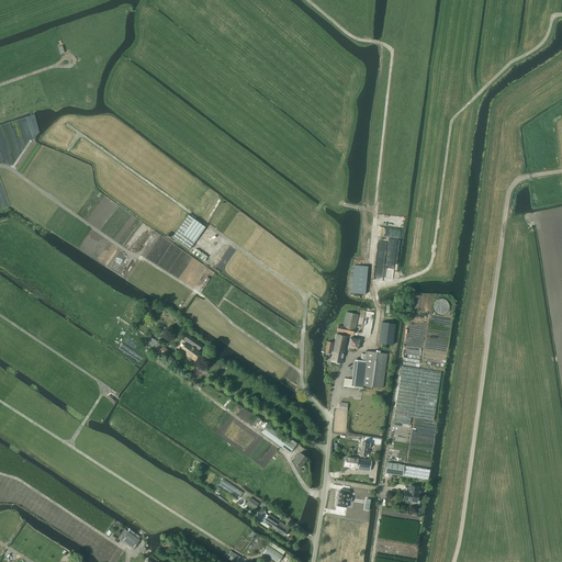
[(172,237),(190,249),(205,228),(205,227),(189,215),(179,228),(172,237)]
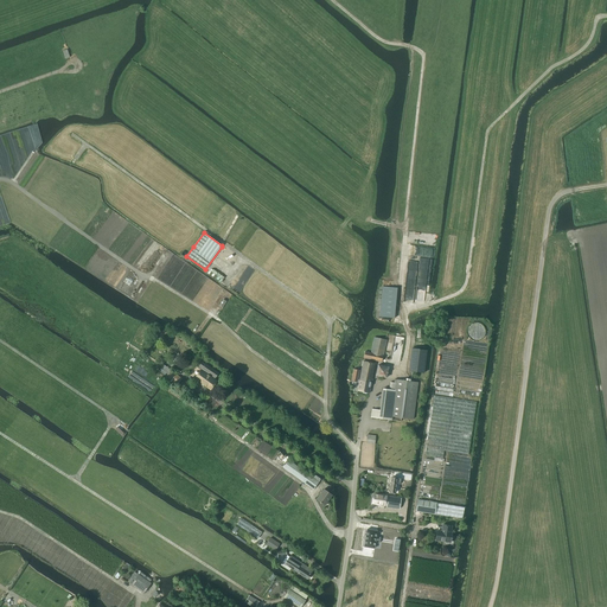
[(379,317),(395,318),(397,288),(383,287),(379,317)]
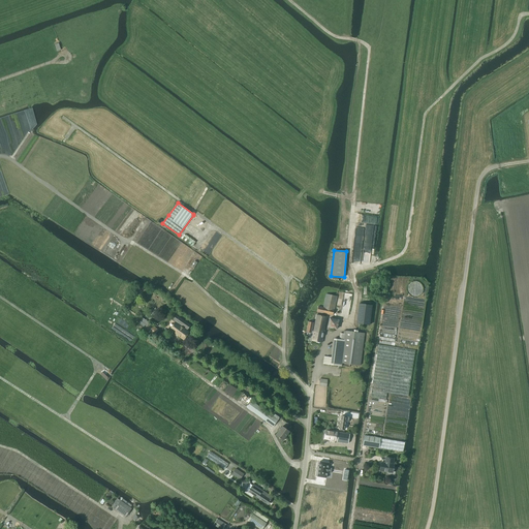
[(317,312),(333,315),(337,297),(327,293),(323,308),(318,307),(317,312)]
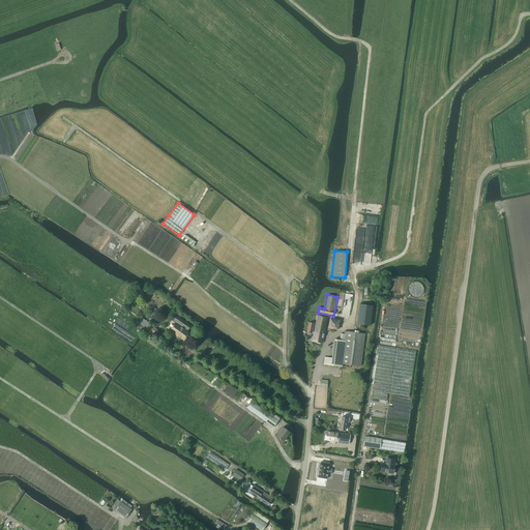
[(357,324),(371,325),(373,306),(359,304),(357,324)]
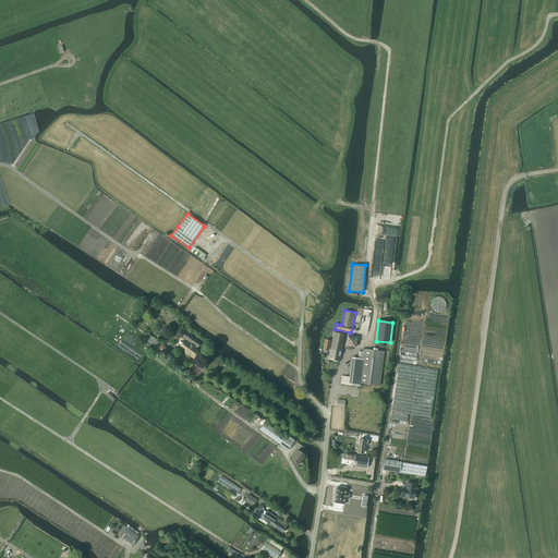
[(184,340),(179,348),(194,359),(199,350),(196,348),(197,347),(201,343),(184,331),(181,336),(180,337),(184,340)]
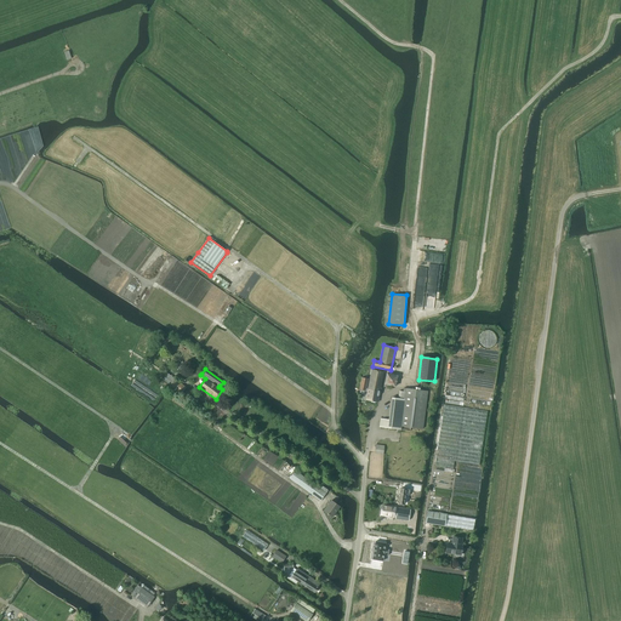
[(365,400),(377,403),(383,371),(371,369),(368,388),(366,388),(368,379),(362,377),(359,389),(368,392),(365,400)]
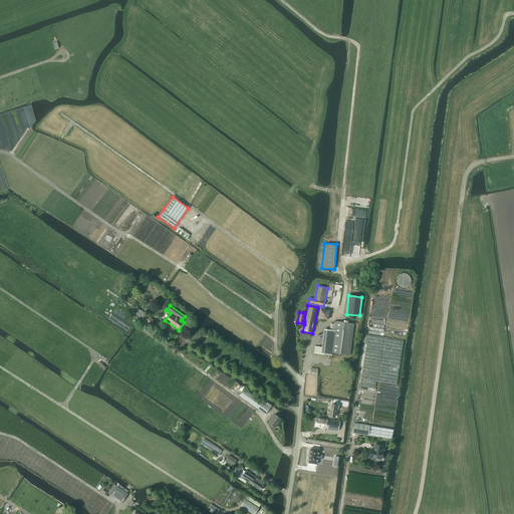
[(138,308),(134,313),(141,318),(141,319),(142,320),(140,322),(145,325),(146,323),(150,326),(155,320),(145,313),(138,308)]
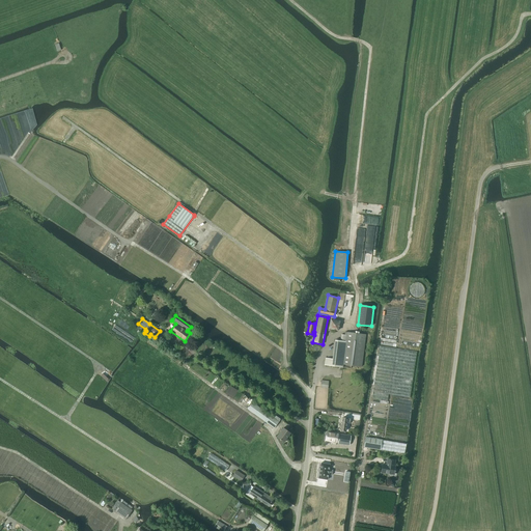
[(329,329),(338,331),(340,322),(331,319),(329,329)]
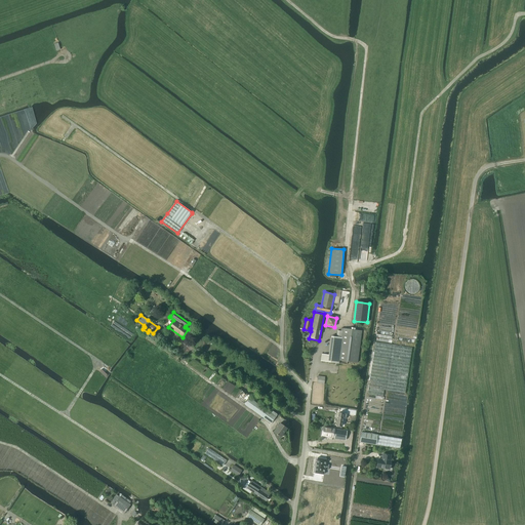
[(339,360),(357,362),(361,331),(341,328),(340,331),(337,330),(336,336),(331,336),(328,355),(321,354),(320,361),(338,363),(339,360)]
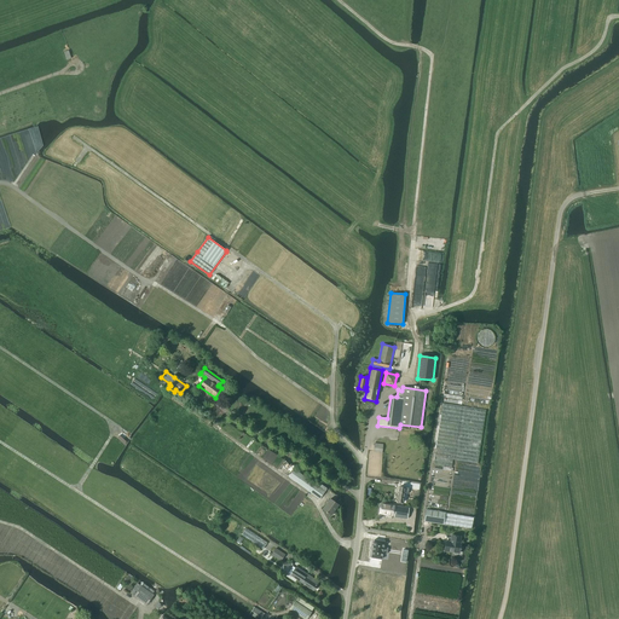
[(433,466),(451,468),(453,460),(478,463),(486,410),(444,403),(433,466)]
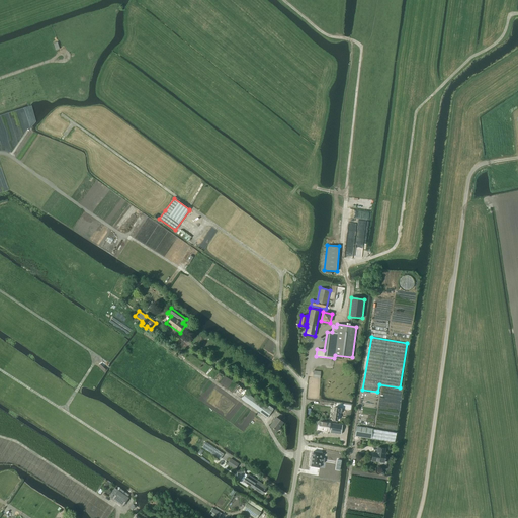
[(246,392),(241,399),(267,418),(272,411),(273,409),(267,404),(265,406),(246,392)]
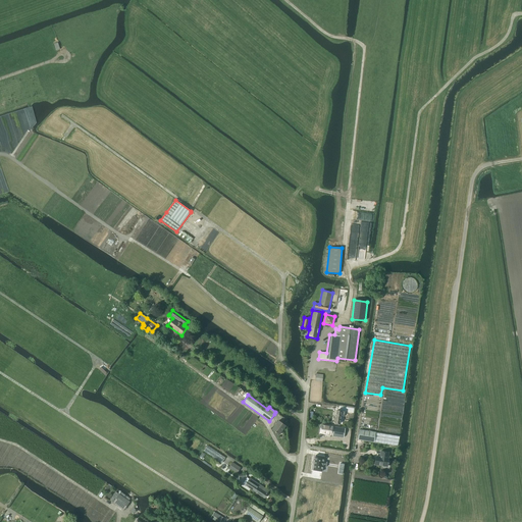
[(334,423),(340,423),(341,415),(344,416),(345,411),(336,410),(334,423)]
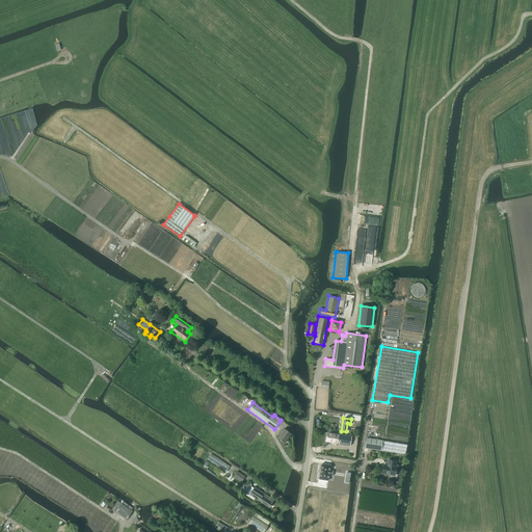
[(277,437),(285,443),(291,434),(284,429),(277,437)]
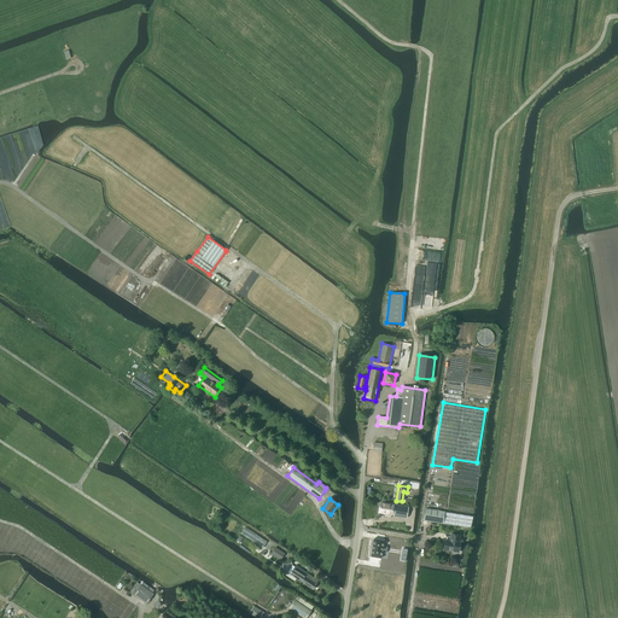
[(380,502),(379,512),(392,514),(392,509),(394,505),(380,502)]
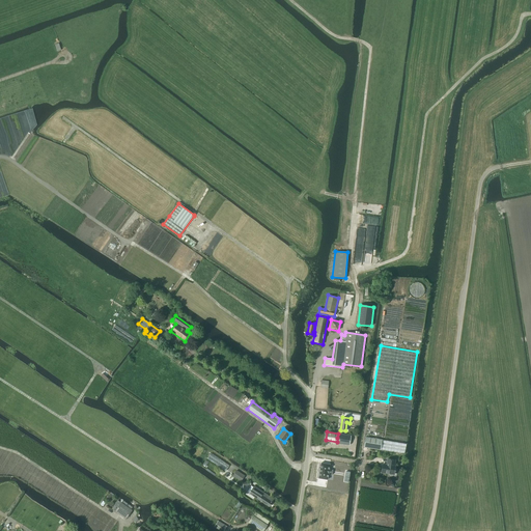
[(338,434),(337,438),(339,439),(338,443),(350,445),(351,436),(338,434)]
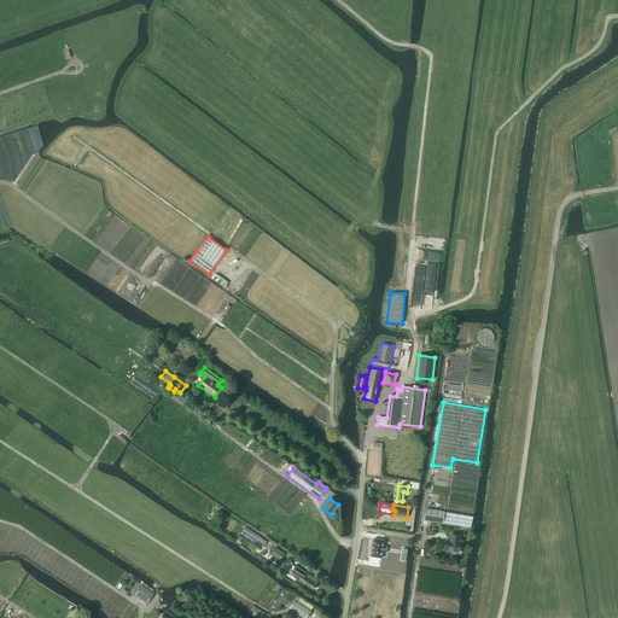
[(425,508),(423,520),(443,524),(471,528),(473,517),(445,512),(425,508)]
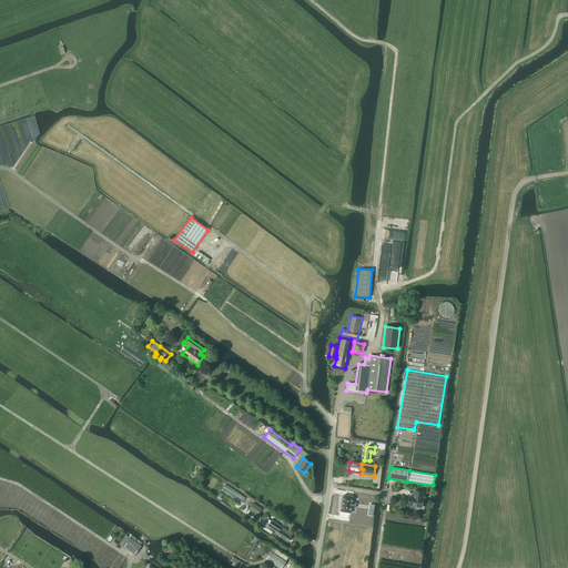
[(222,492),(231,497),(241,504),(245,498),(226,485),(222,492)]
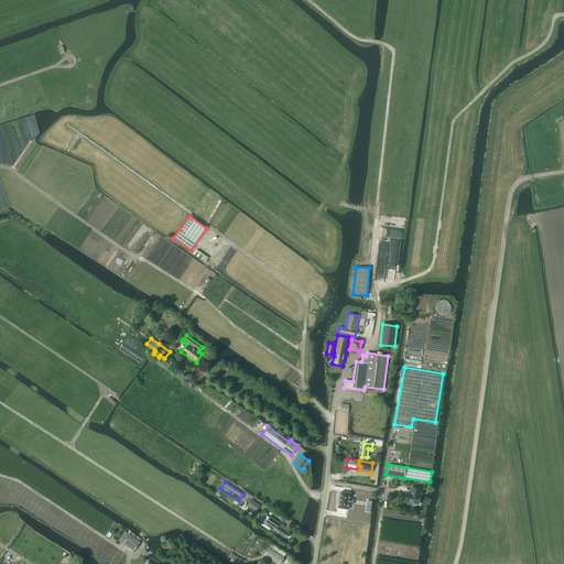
[(420,496),(419,496),(420,489),(412,488),(411,495),(407,494),(404,502),(419,503),(420,500),(420,499),(420,496)]
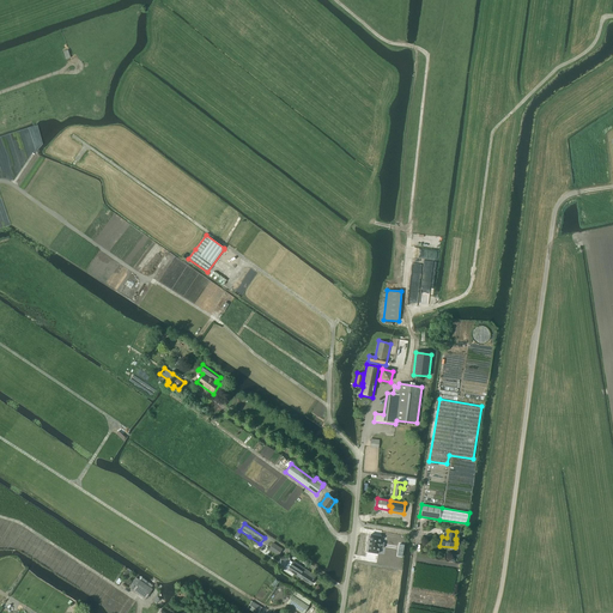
[(381,536),(370,534),(368,552),(377,553),(378,547),(383,548),(383,542),(380,542),(381,536)]
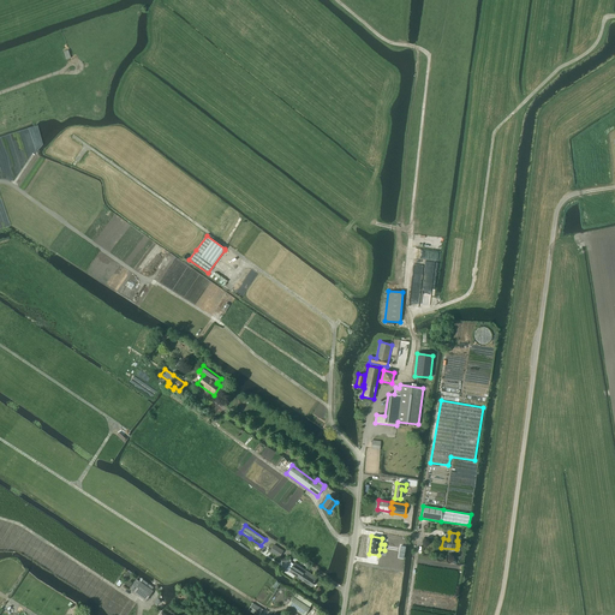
[(269,551),(279,557),(284,550),(274,544),(269,551)]
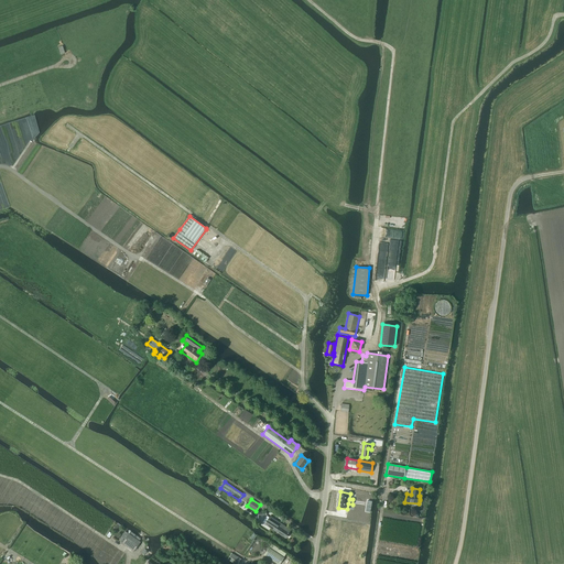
[(264,524),(275,531),(280,523),(270,517),(264,524)]
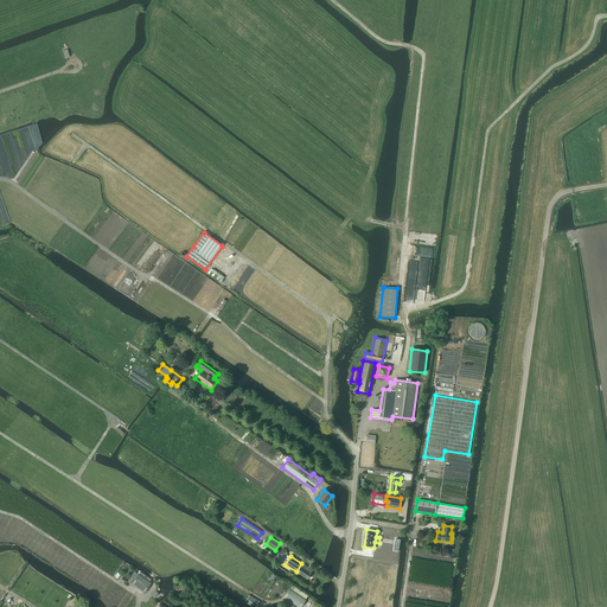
[(301,563),(296,572),(307,579),(313,570),(301,563)]
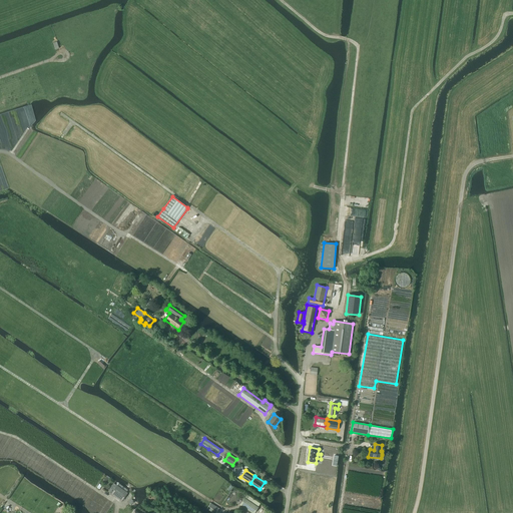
[(117,486),(111,494),(115,497),(121,501),(122,499),(126,495),(127,493),(126,492),(117,486)]
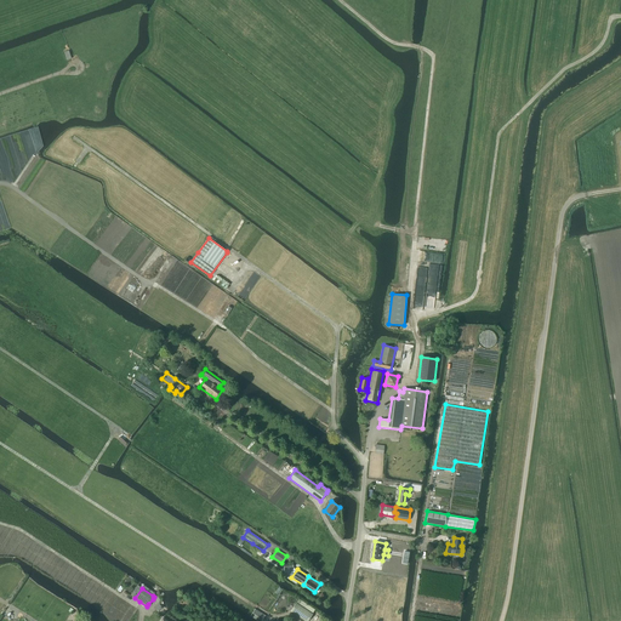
[(296,603),(291,611),(305,620),(307,620),(312,614),(315,609),(298,599),(296,603)]
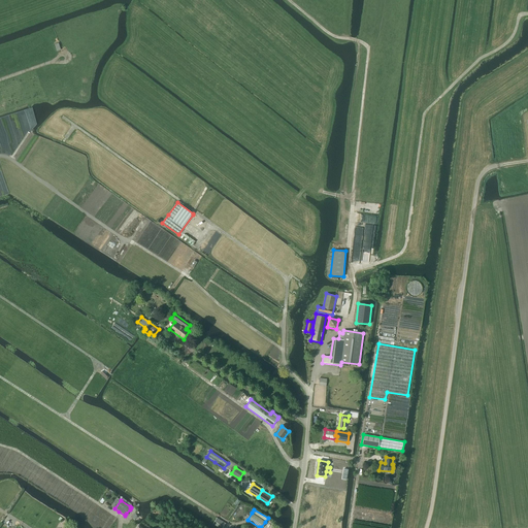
[(212,524),(215,525),(219,527),(224,527),(227,524),(217,518),(215,522),(212,524)]
